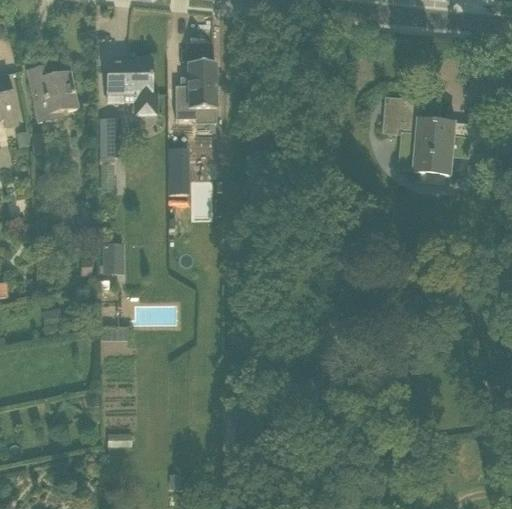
[(130,64),(107,64),(107,102),(133,101),(133,118),(156,118),(156,94),(151,95),(151,58),(129,59),(130,64)]
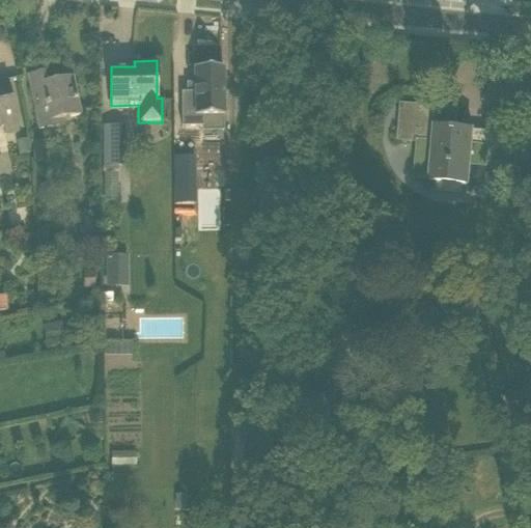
[(224,111),(223,63),(195,64),(196,88),(182,88),(183,123),(204,122),(204,112),(224,111)]
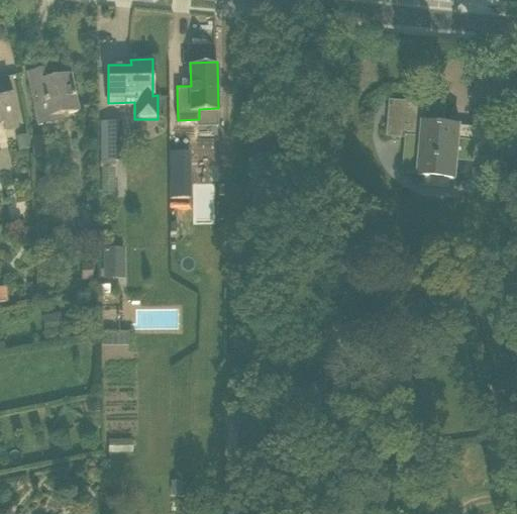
[(41,117),(79,109),(71,72),(43,77),(41,68),(27,71),(38,123),(42,122),(41,117)]
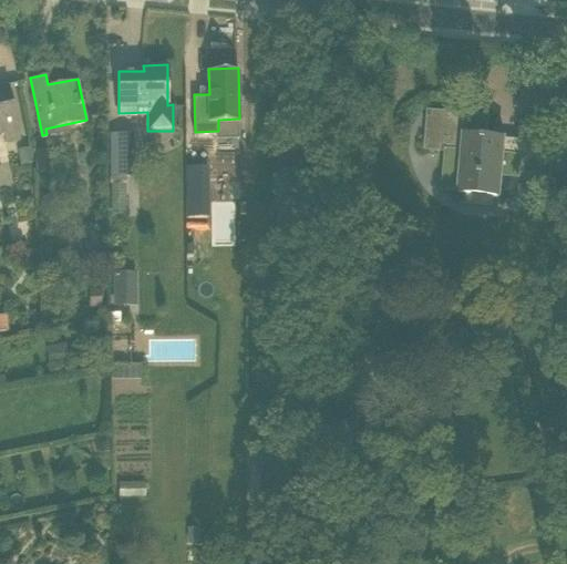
[(0,132),(3,132),(4,141),(20,137),(9,82),(0,83),(0,132)]
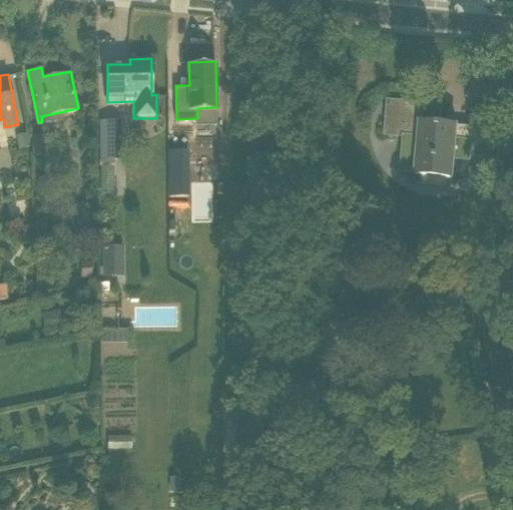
[(437,122),(438,113),(442,114),(443,103),(388,98),(385,133),(404,135),(402,152),(418,153),(417,155),(419,155),(418,169),(416,169),(416,173),(422,174),(422,182),(446,184),(446,176),(453,176),(454,157),(470,158),(471,140),(499,142),(502,112),(472,109),(471,125),(457,124),(457,123),(437,122)]
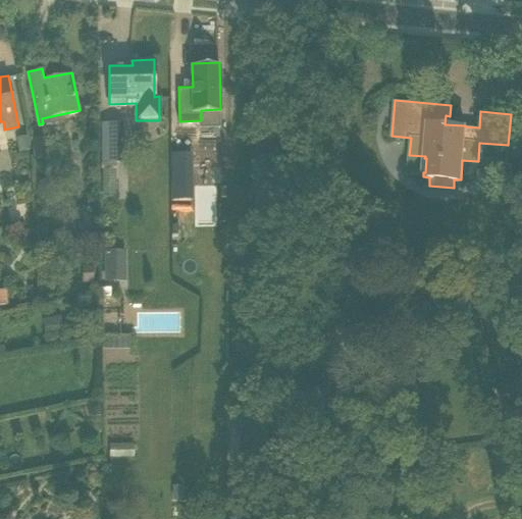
[(123,120),(103,120),(102,161),(122,161),(123,120)]
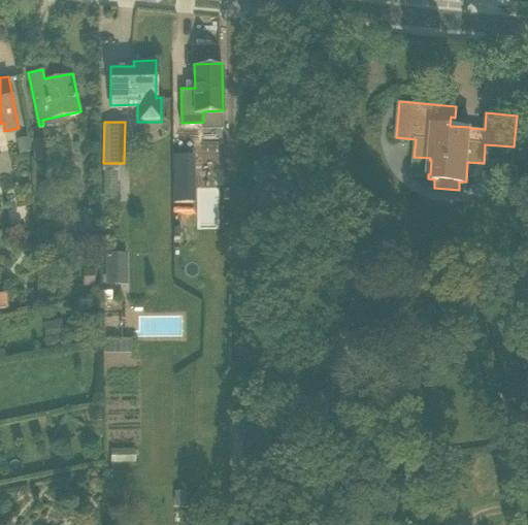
[(174,153),(175,200),(194,200),(193,153),(174,153)]
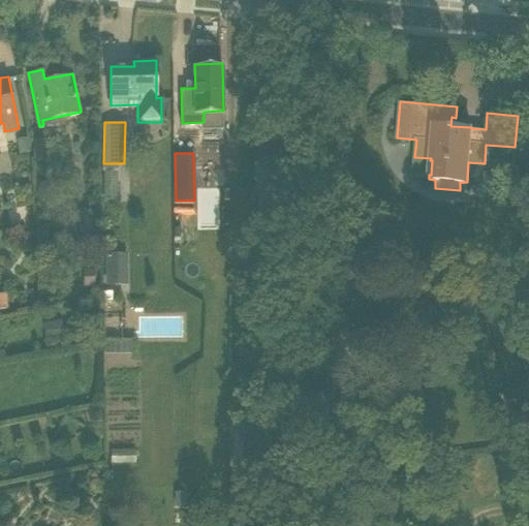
[(117,182),(113,182),(112,169),(104,171),(106,196),(118,195),(117,182)]
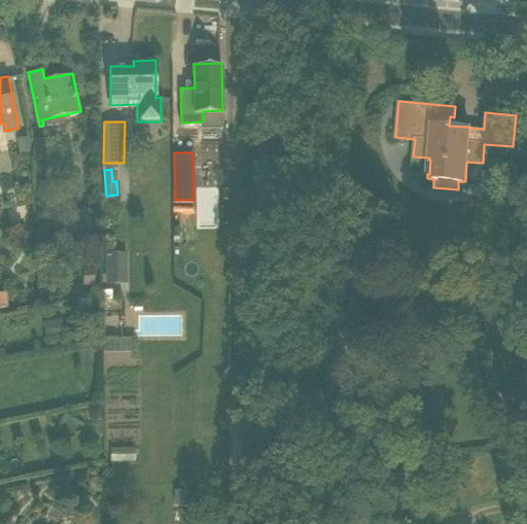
[(105,251),(106,281),(129,281),(128,251),(105,251)]
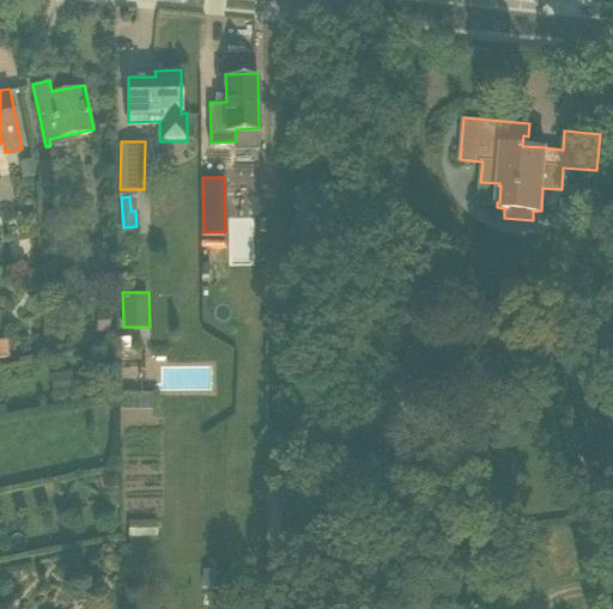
[(110,329),(110,309),(97,309),(97,329),(110,329)]
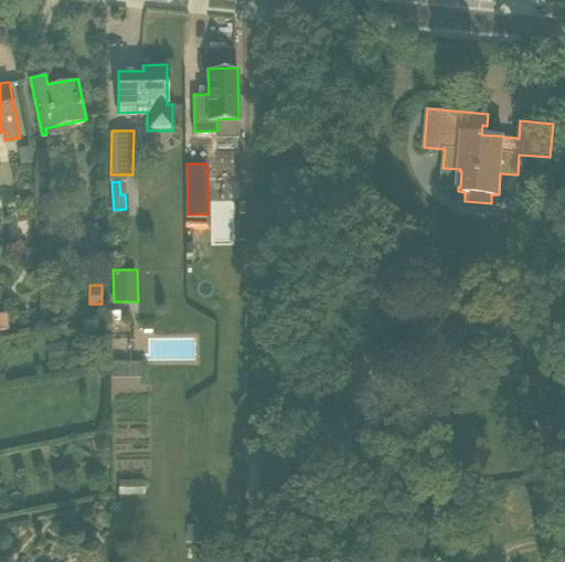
[(113,375),(145,375),(145,362),(112,363),(113,375)]
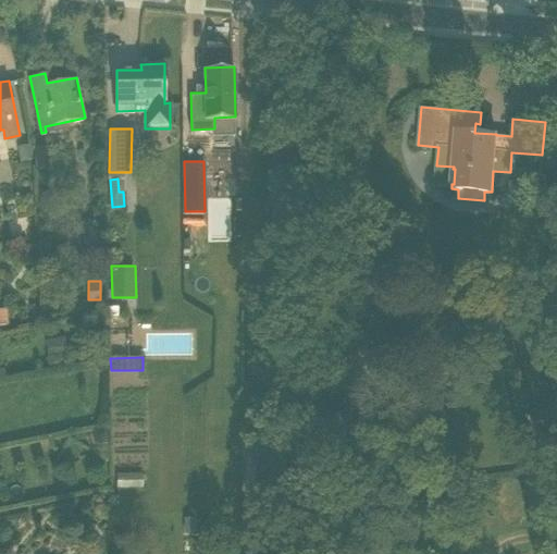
[(198,532),(198,515),(185,514),(184,531),(198,532)]
